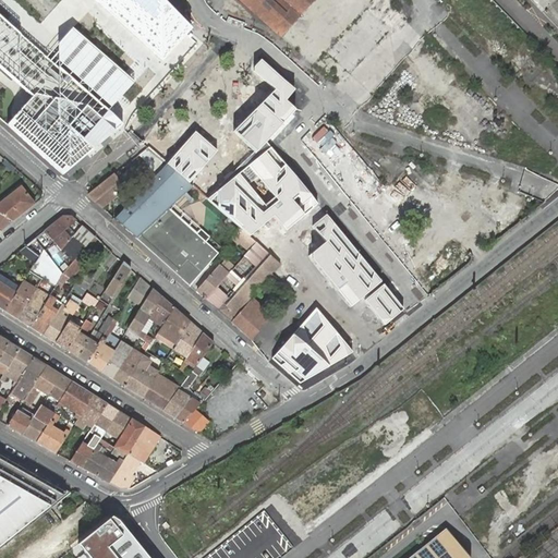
[(93,0),(96,2),(97,2),(162,60),(191,28),(158,0),(93,0)]
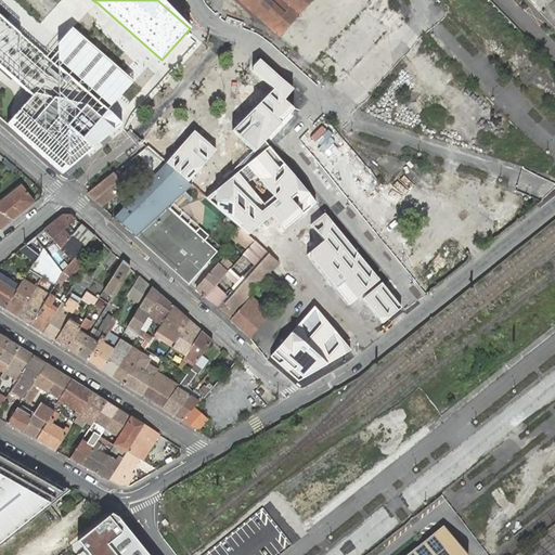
[(239,0),(280,36),(311,0),(239,0)]
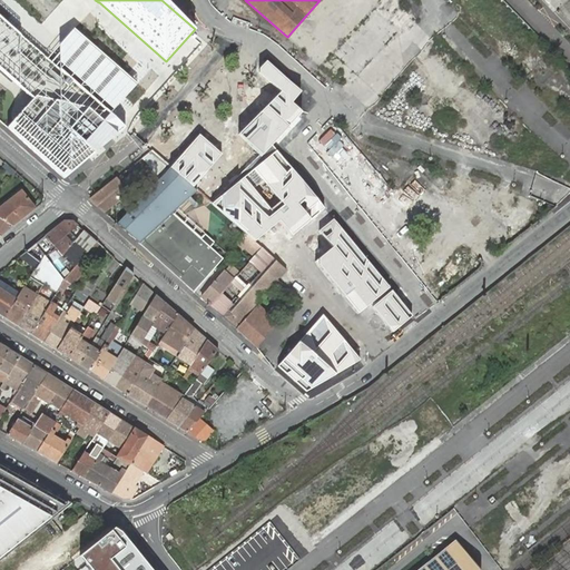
[(0,16),(0,71),(27,97),(3,123),(67,177),(124,128),(107,111),(135,81),(75,29),(48,59),(0,16)]
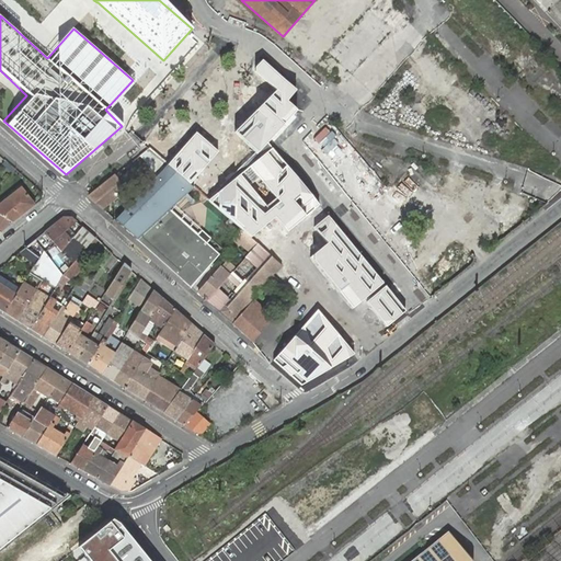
[(296,90),(262,59),(251,70),(274,91),(236,132),(259,152),(266,145),(297,111),(286,101),(296,90)]
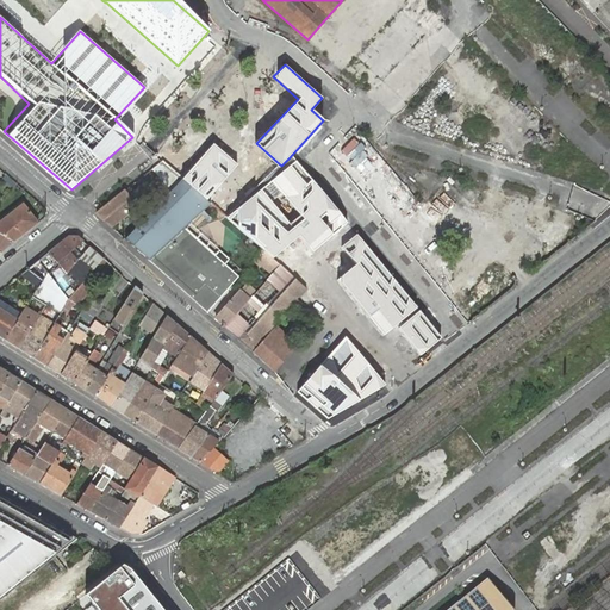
[(211,194),(237,166),(213,144),(192,168),(182,179),(211,204),(213,206),(218,201),(211,194)]
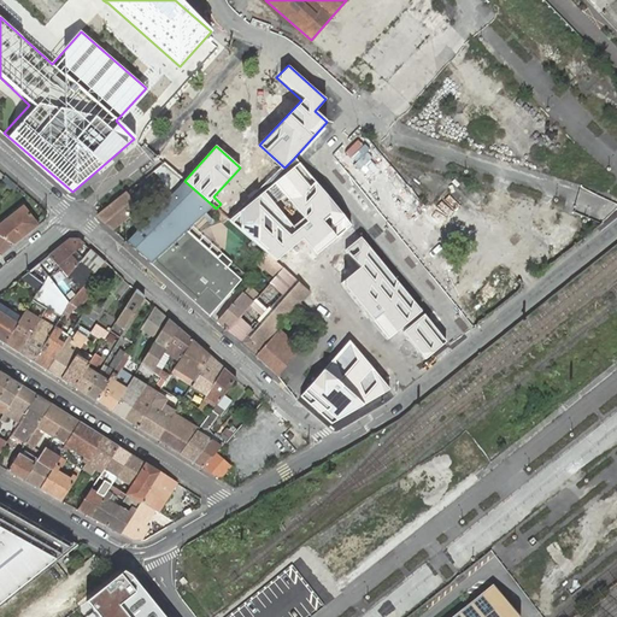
[(175,191),(183,181),(163,162),(154,171),(175,191)]
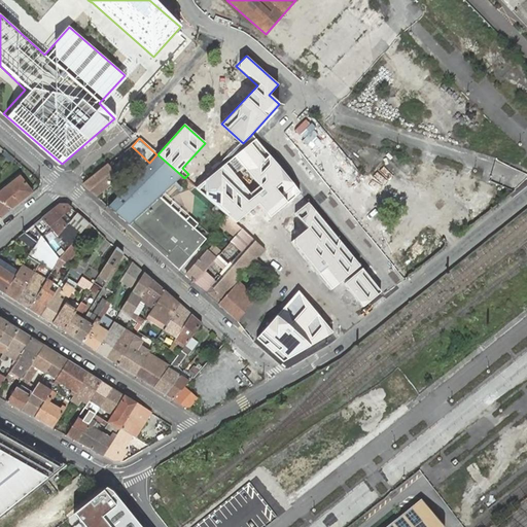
[(225,164),(196,188),(226,215),(230,217),(236,223),(244,215),(264,200),(275,213),(286,204),(275,188),(280,184),(287,191),(293,186),(288,179),(255,139),(235,156),(259,187),(251,195),(225,164)]
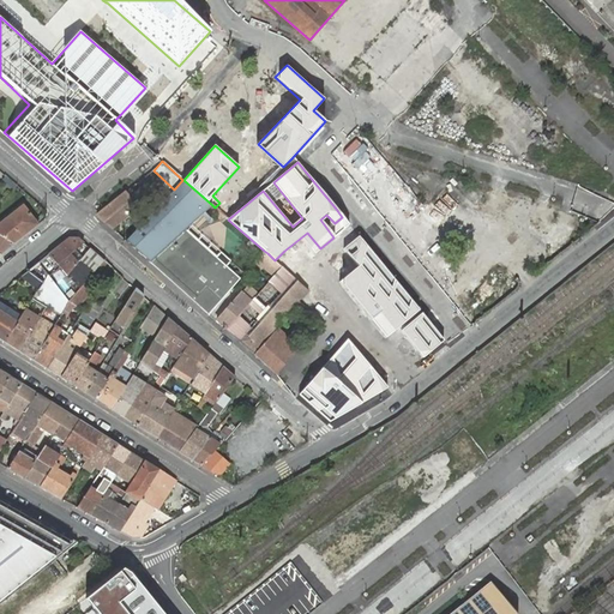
[(184,180),(125,242),(150,264),(186,232),(212,205),(184,180)]
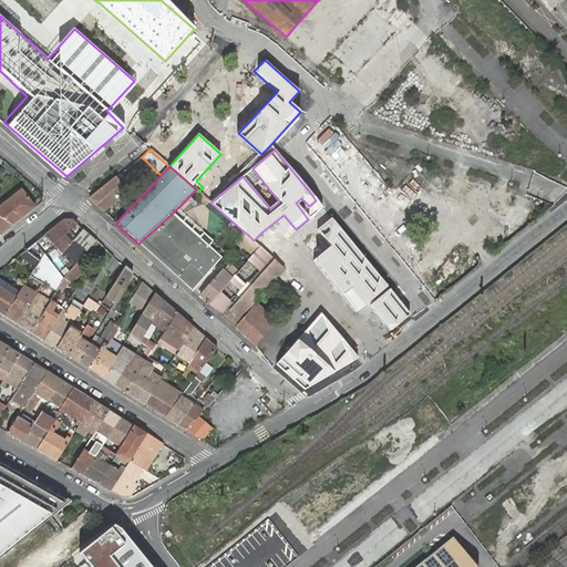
[(117,177),(91,198),(104,209),(130,189),(117,177)]
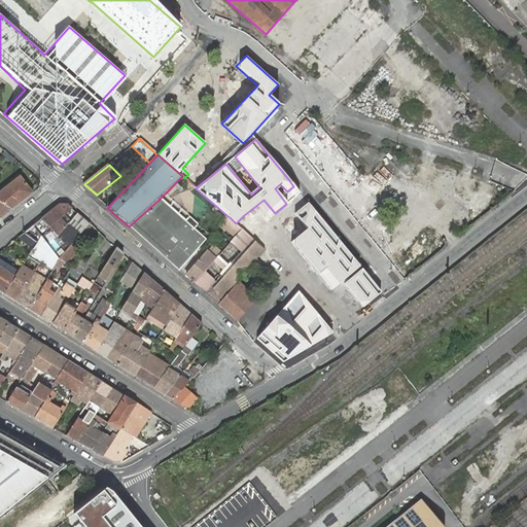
[(0,201),(11,209),(33,192),(21,176),(0,190),(0,201)]
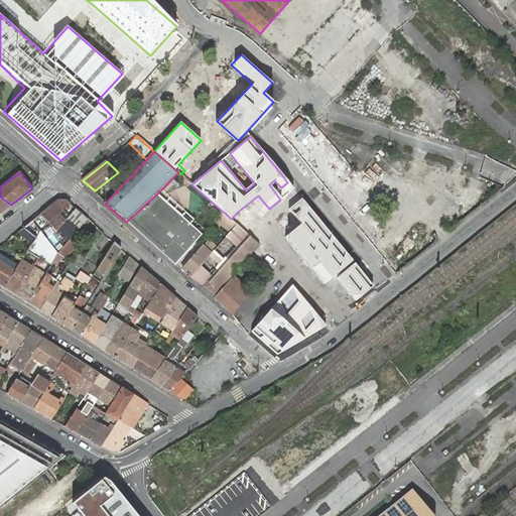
[(156,195),(126,222),(174,264),(201,235),(188,224),(192,220),(184,213),(181,217),(156,195)]
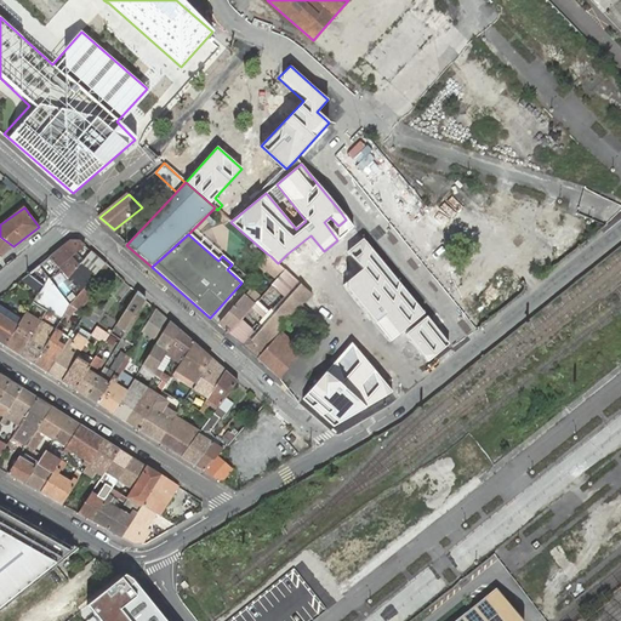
[(0,257),(13,246),(0,237),(0,257)]
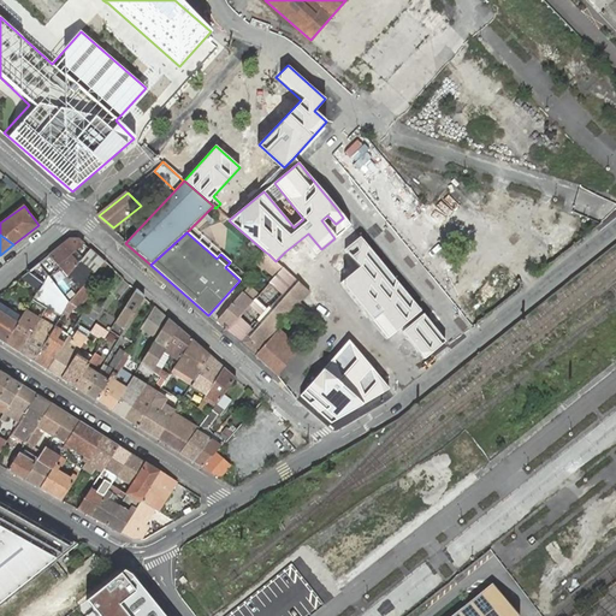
[(78,238),(69,238),(48,255),(66,277),(82,258),(75,252),(84,244),(78,238)]
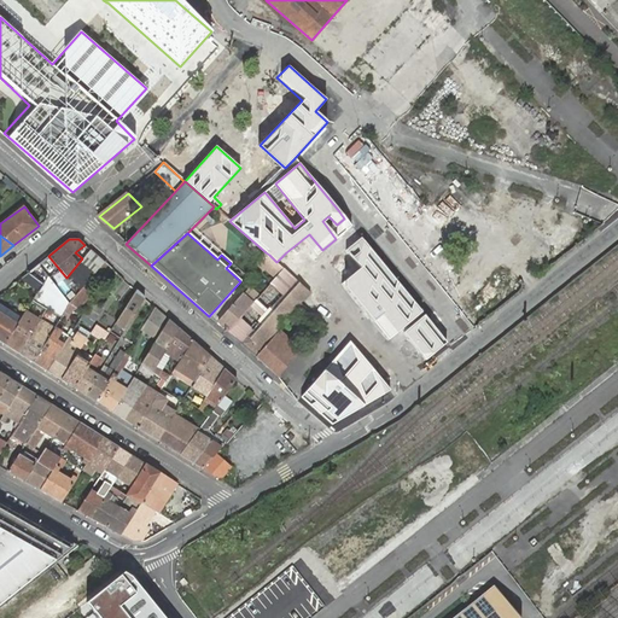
[(420,313),(359,239),(345,250),(360,268),(342,284),(388,339),(420,313)]
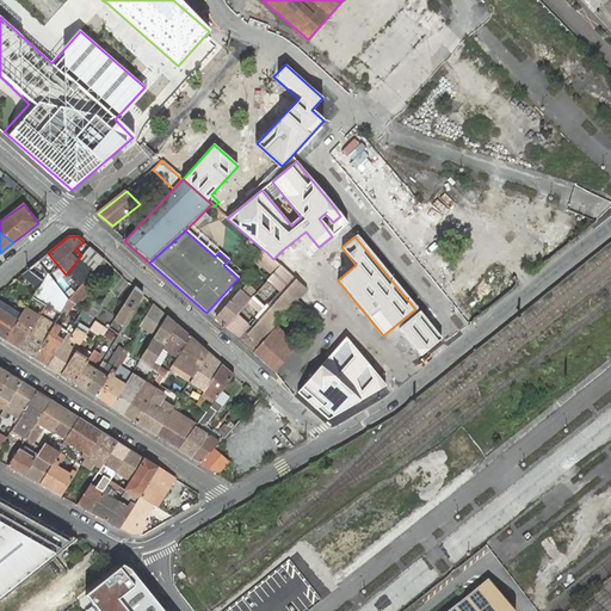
[(81,255),(66,275),(80,285),(103,259),(90,247),(81,255)]
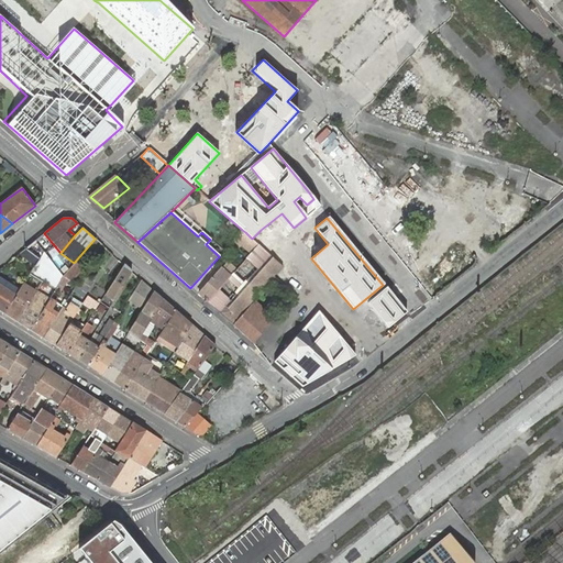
[(245,232),(242,230),(232,240),(235,243),(245,232)]
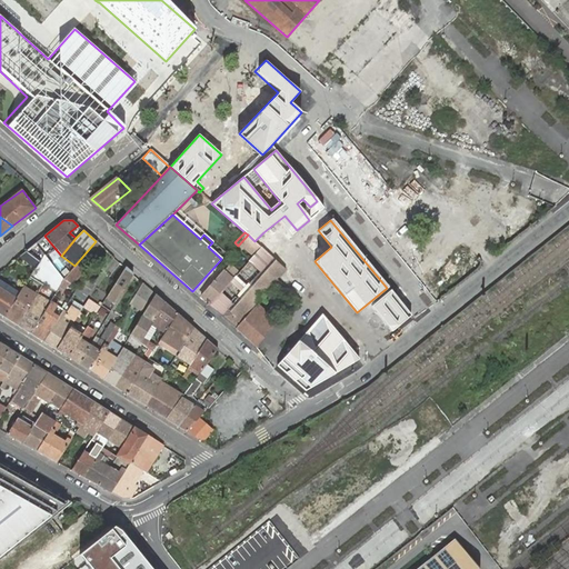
[(255,241),(248,235),(238,246),(240,248),(243,245),(255,253),(256,252),(260,247),(255,241)]
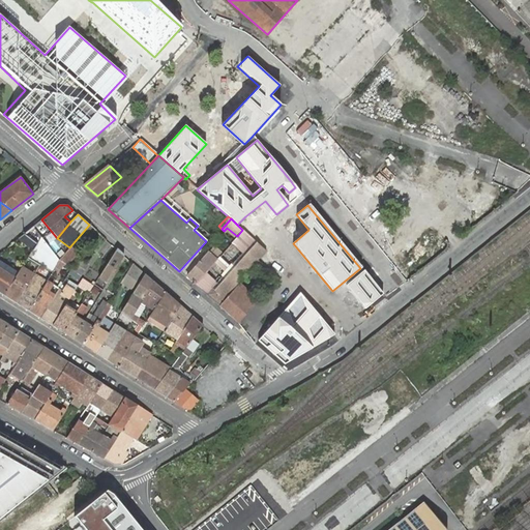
[(67,265),(96,231),(89,225),(69,247),(59,260),(55,267),(59,269),(60,270),(64,263),(67,265)]
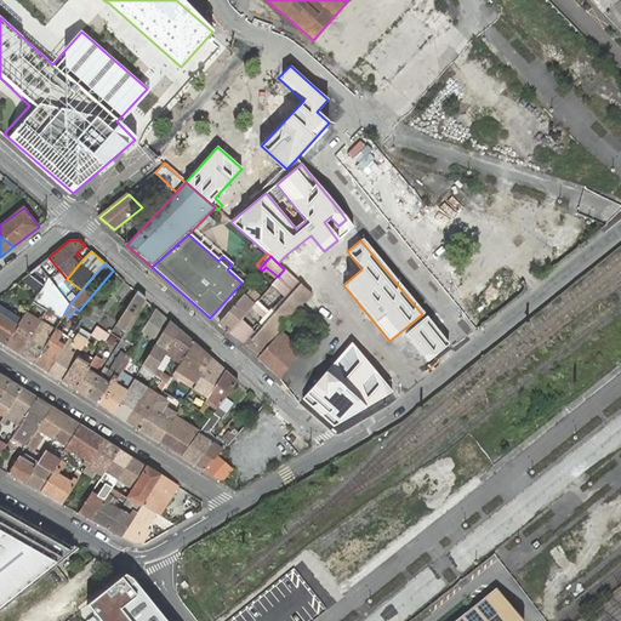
[(301,305),(312,292),(284,269),(279,275),(278,277),(271,284),(284,296),(241,345),(256,358),(280,331),(297,311),(302,306),(301,305)]
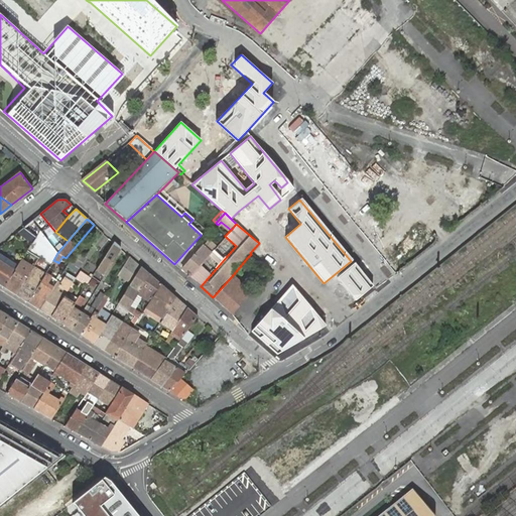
[(23,228),(17,232),(32,243),(34,240),(36,237),(23,228)]
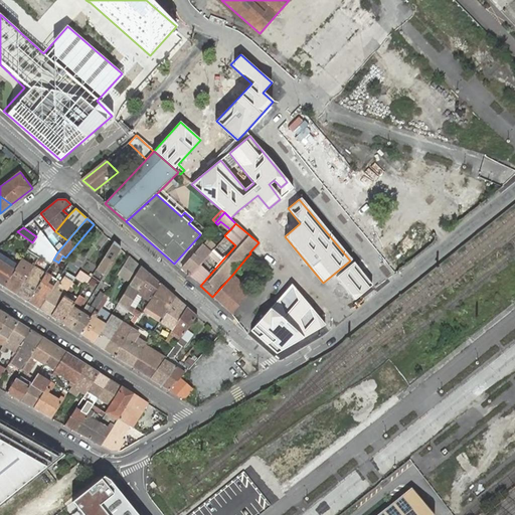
[(34,239),(32,242),(27,249),(51,264),(57,252),(40,229),(34,239)]
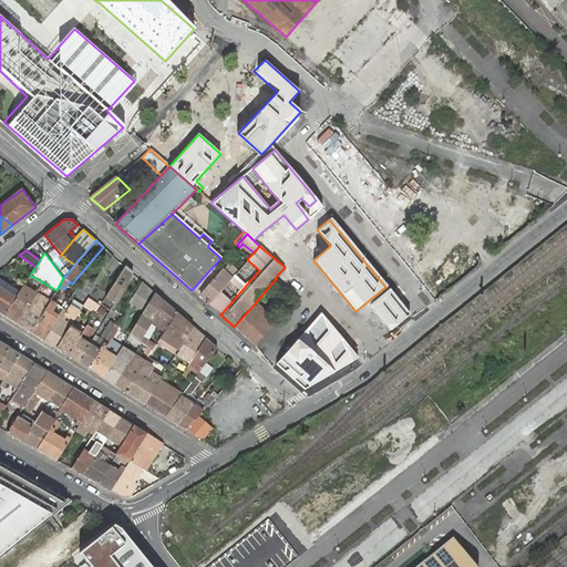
[(247,259),(208,305),(218,313),(220,315),(259,270),(247,259)]
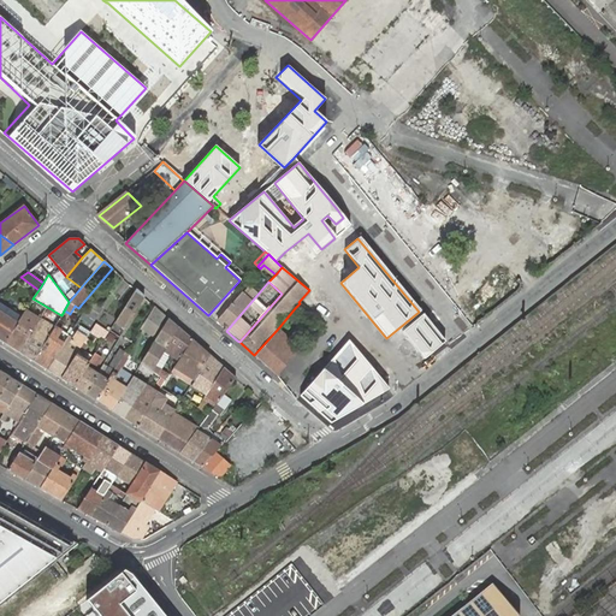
[(241,294),(236,300),(246,308),(258,295),(248,286),(242,294),(241,294)]
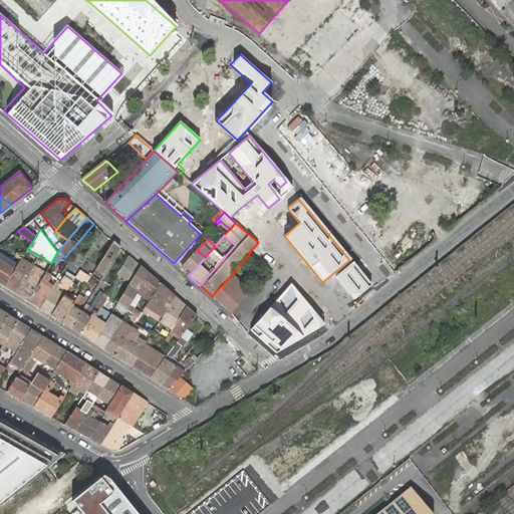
[(122,248),(113,242),(96,269),(104,275),(122,248)]
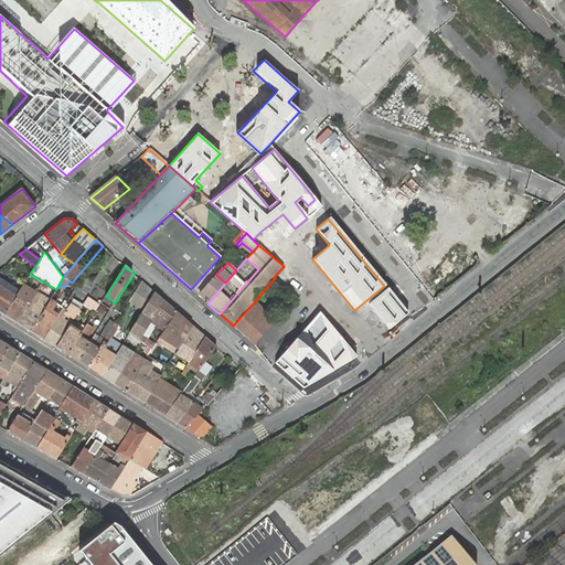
[(86,294),(95,281),(87,276),(77,288),(86,294)]
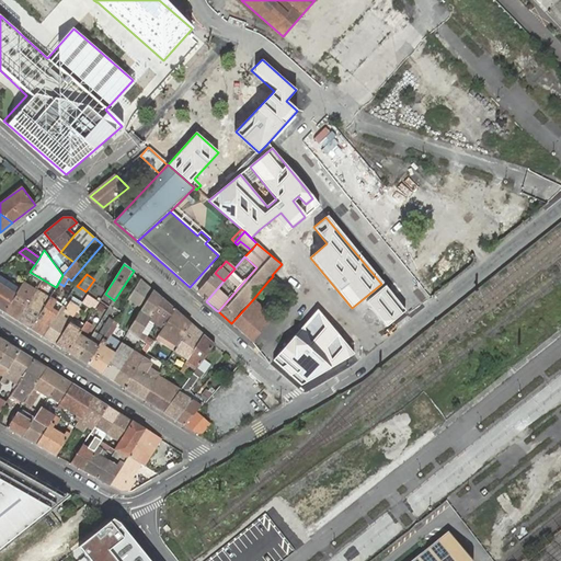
[(197,293),(206,300),(221,283),(213,275),(197,293)]
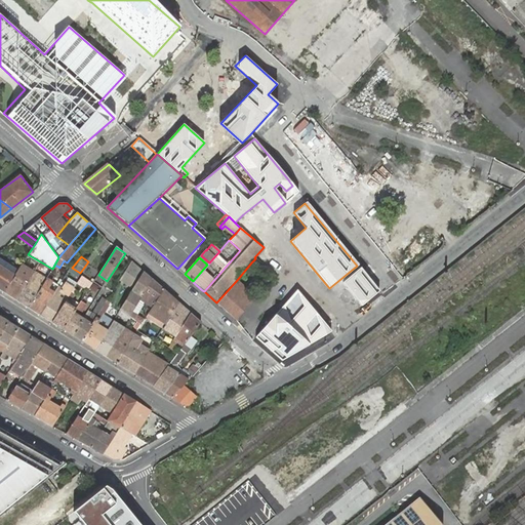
[(0,289),(4,292),(15,274),(18,270),(8,264),(4,261),(0,258),(0,289)]
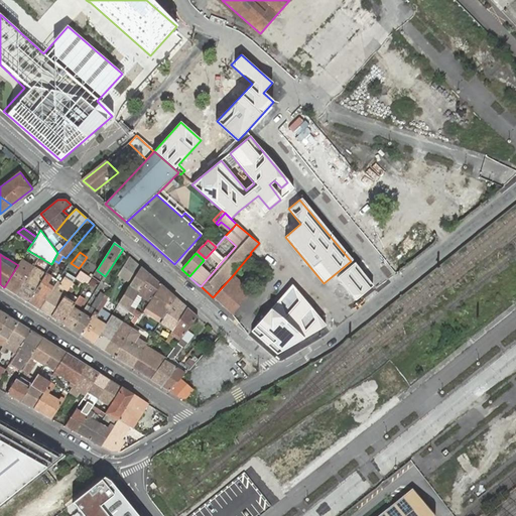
[(267,268),(251,254),(247,258),(263,272),(267,268)]
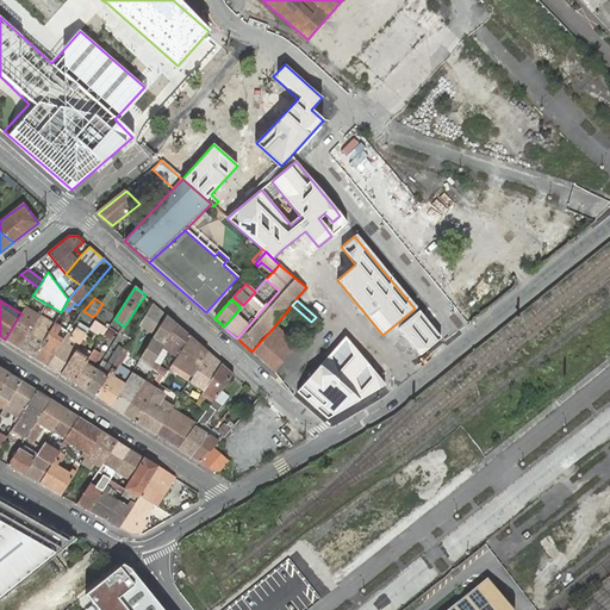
[(157,330),(167,316),(157,307),(153,303),(142,321),(149,324),(157,330)]
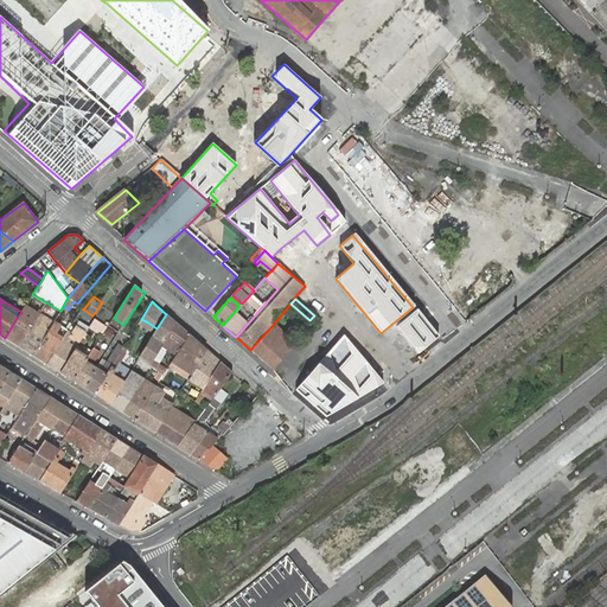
[(18,317),(5,338),(19,346),(39,314),(25,306),(21,312),(18,317)]
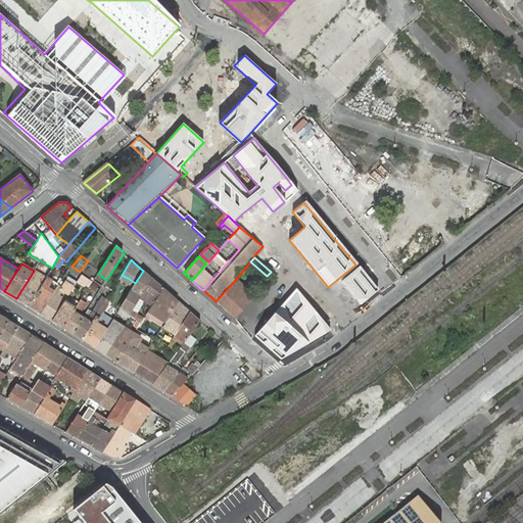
[(379,290),(361,267),(341,282),(360,305),(379,290)]
